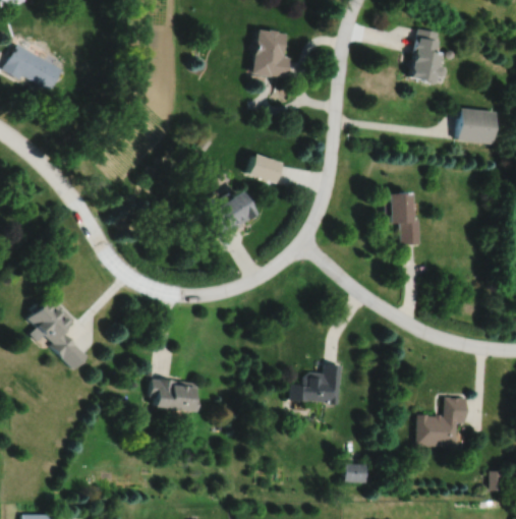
[(259,29),(251,73),(272,76),(272,75),(288,78),(292,57),(285,56),(287,43),(286,43),(288,34),(280,32),(280,31),(270,29),(269,31),(259,29)]
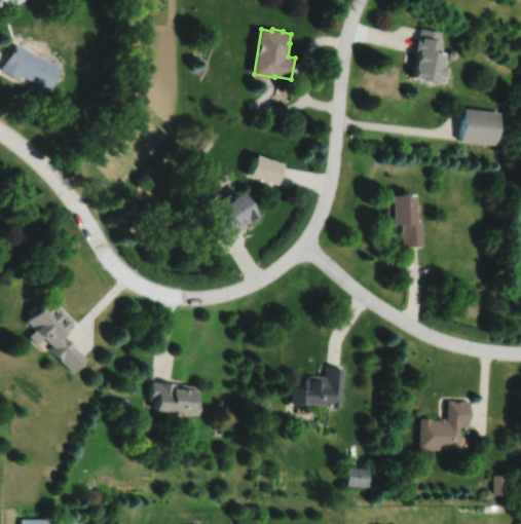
[(422,29),(421,37),(420,37),(417,53),(419,53),(414,77),(428,80),(431,83),(436,84),(440,83),(441,77),(445,78),(448,75),(449,71),(447,67),(443,66),(446,53),(440,52),(443,33),(422,29)]
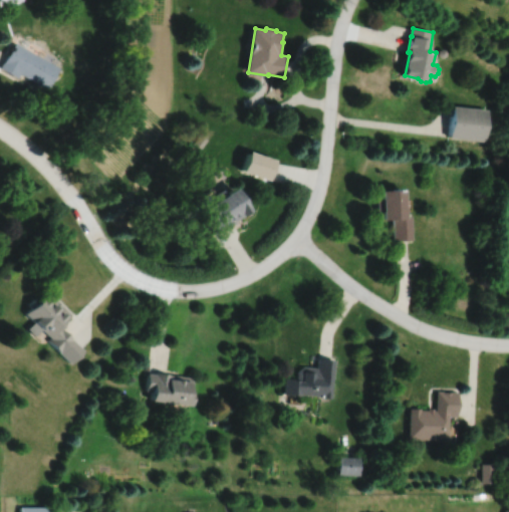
[(16,43),(2,68),(19,78),(21,73),(49,89),(60,68),(16,43)]
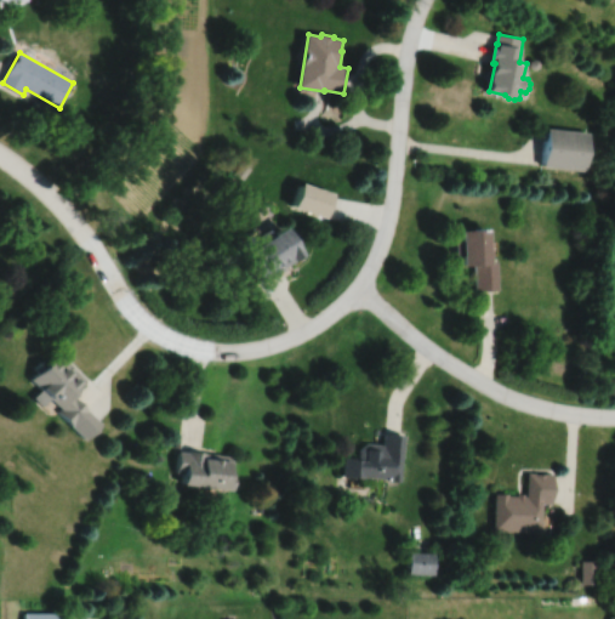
[(533,61),(533,66),(535,69),(539,69),(542,67),(544,63),(541,60),(536,58),(533,61)]
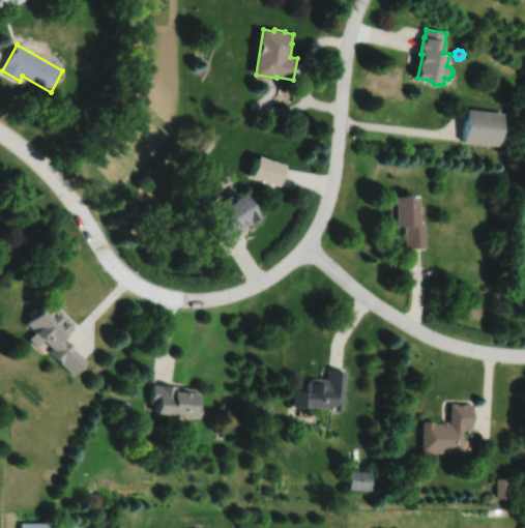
[(469,110),(466,143),(502,147),(505,114),(469,110)]
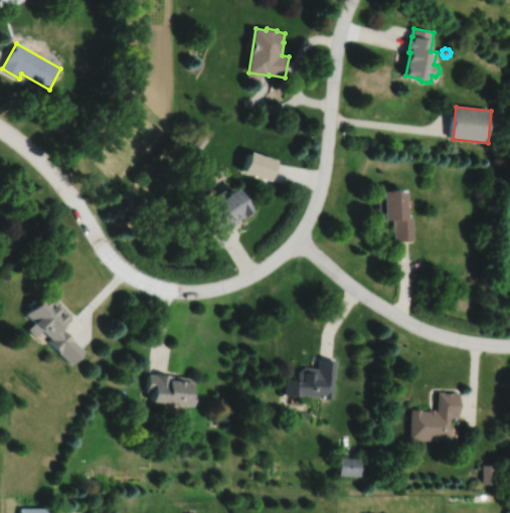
[(204,135),(197,146),(204,151),(211,141),(204,135)]
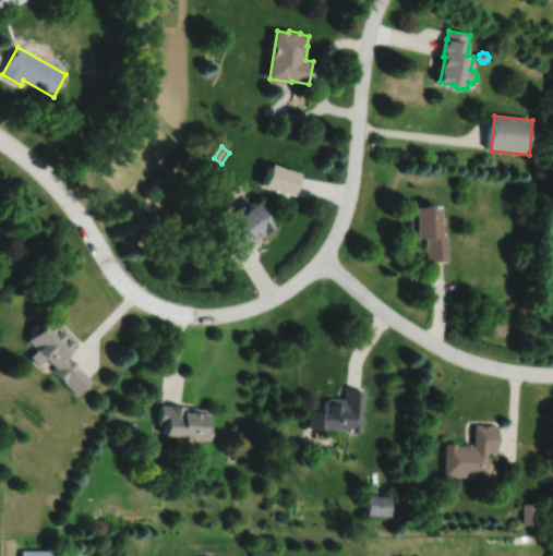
[(273,166),(266,188),(296,196),(303,174),(273,166)]
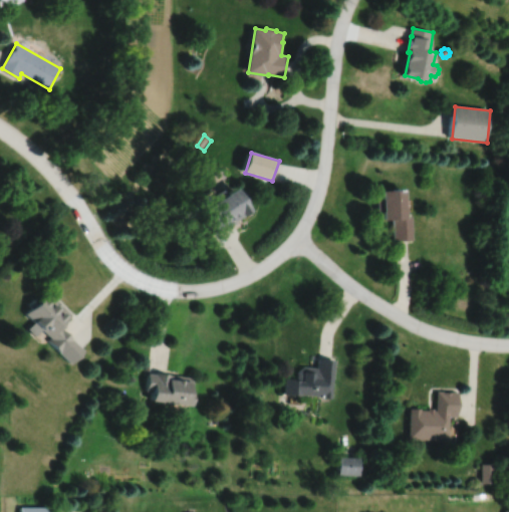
[(207,222),(217,237),(238,223),(238,222),(246,217),(245,216),(253,211),(238,189),(229,196),(225,191),(218,196),(221,201),(209,209),(214,217),(207,222)]
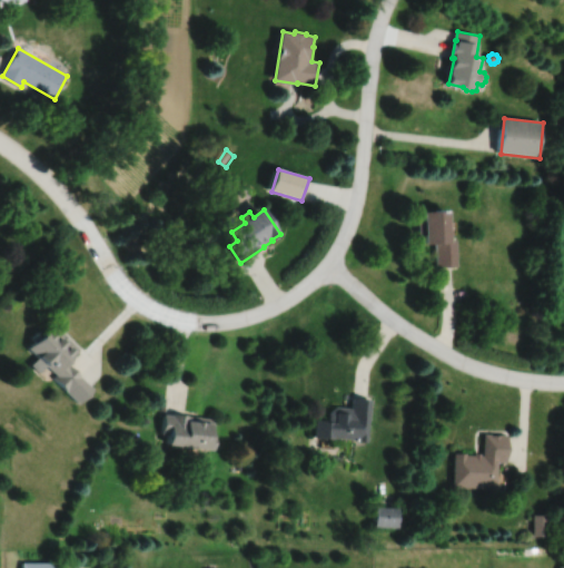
[(423,213),(423,222),(418,222),(419,235),(424,235),(424,245),(437,245),(438,268),(459,267),(458,241),(451,241),(448,211),(423,213)]
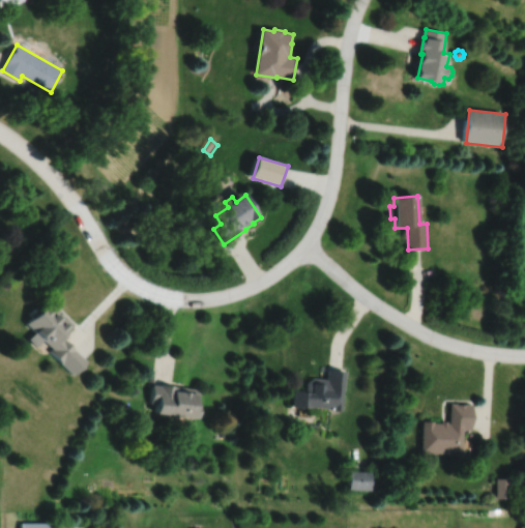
[(30,324),(39,333),(32,341),(40,348),(47,341),(54,348),(51,351),(77,376),(90,362),(66,340),(78,327),(52,301),(42,311),(39,308),(33,315),(36,318),(30,324)]
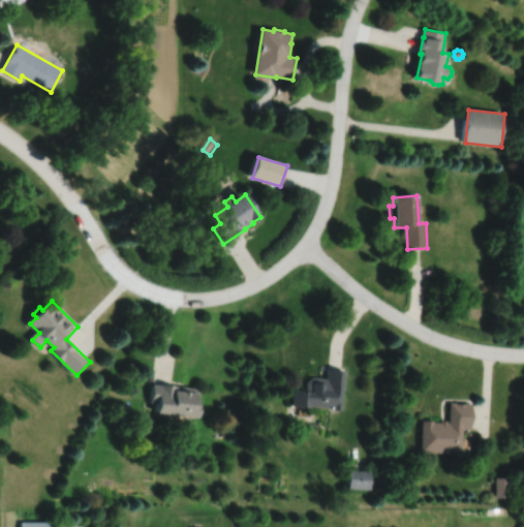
[(296,391),(294,408),(312,410),(312,408),(333,410),(332,411),(344,412),(348,372),(331,370),(330,379),(314,378),(308,383),(307,392),(296,391)]
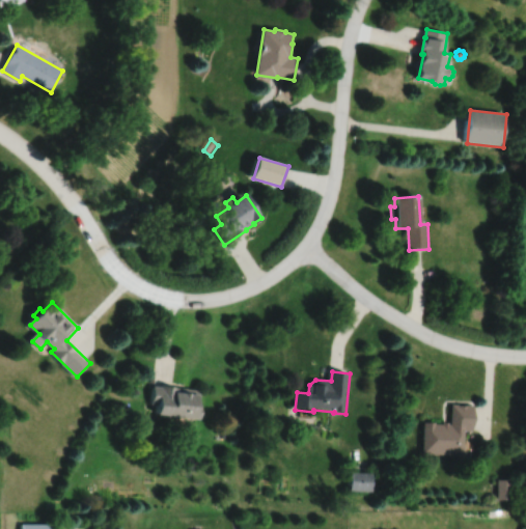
[(155,387),(153,406),(159,406),(158,417),(199,421),(202,392),(155,387)]
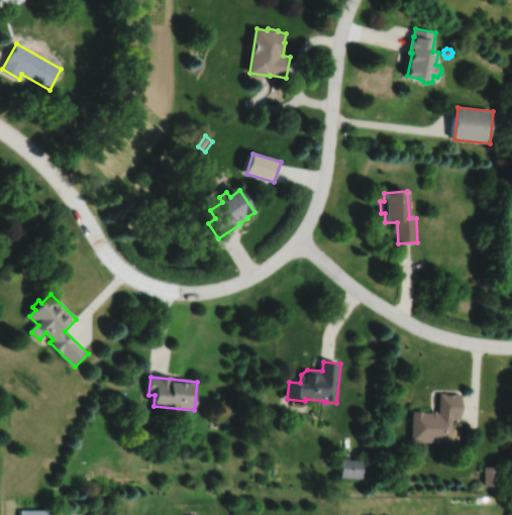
[(415,412),(414,443),(454,444),(455,420),(464,420),(465,396),(442,395),(441,414),(440,414),(440,412),(434,412),(434,414),(426,414),(426,413),(415,412)]
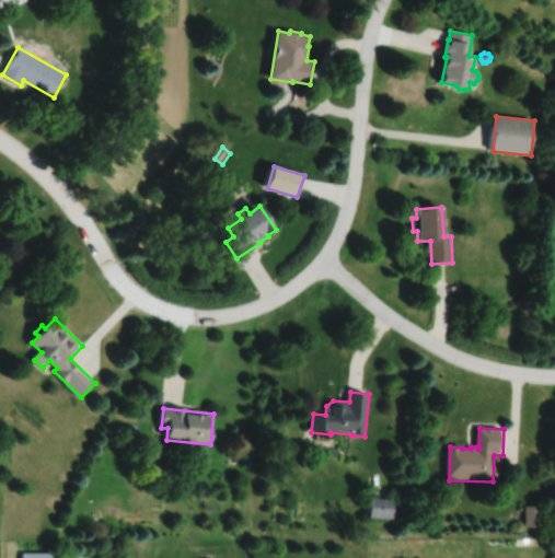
[(372,499),(371,520),(395,521),(396,500),(372,499)]
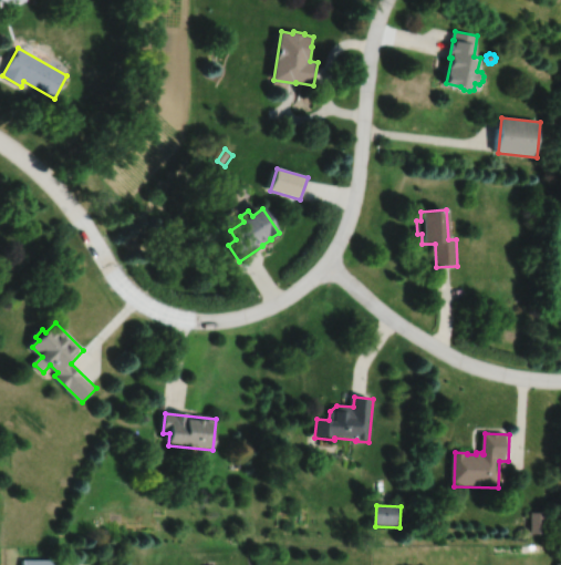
[(534,514),(533,535),(548,535),(549,514),(534,514)]
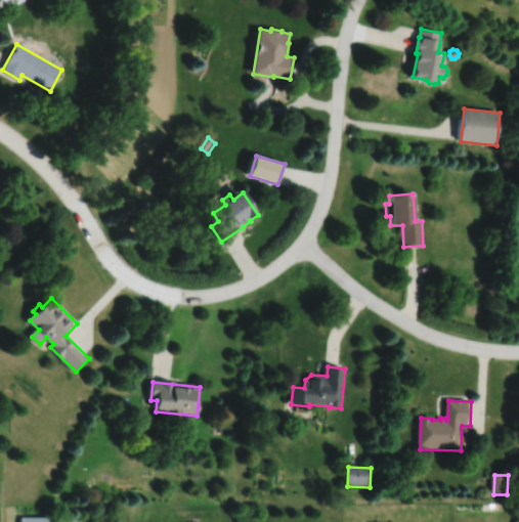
[(407,483),(402,490),(408,496),(415,488),(407,483)]
